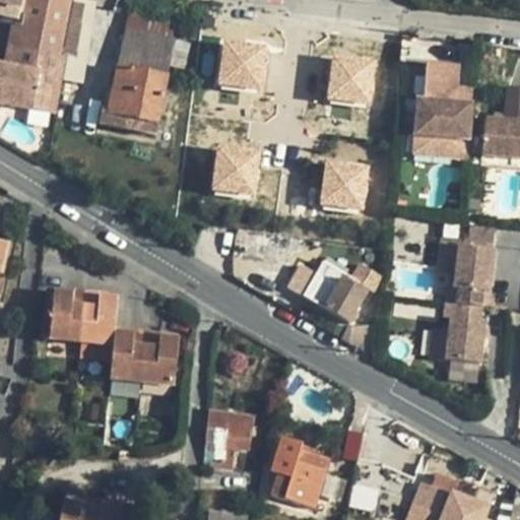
[(0,65),(0,103),(56,114),(67,58),(62,56),(70,0),(0,0),(0,7),(18,12),(12,45),(8,67),(0,65)]
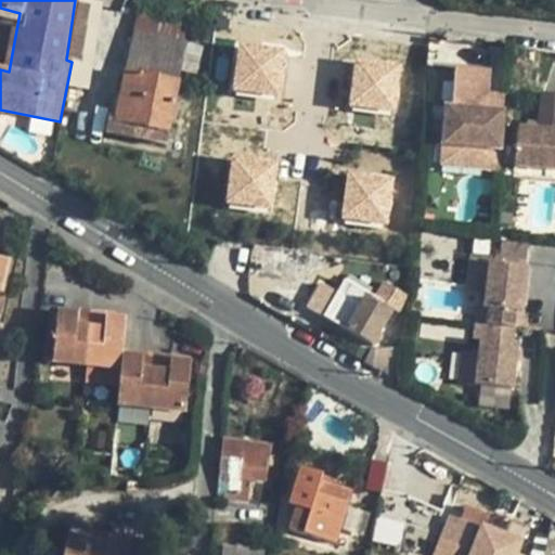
[(103,2),(86,0),(77,0),(68,57),(74,60),(69,85),(91,90),(103,2)]
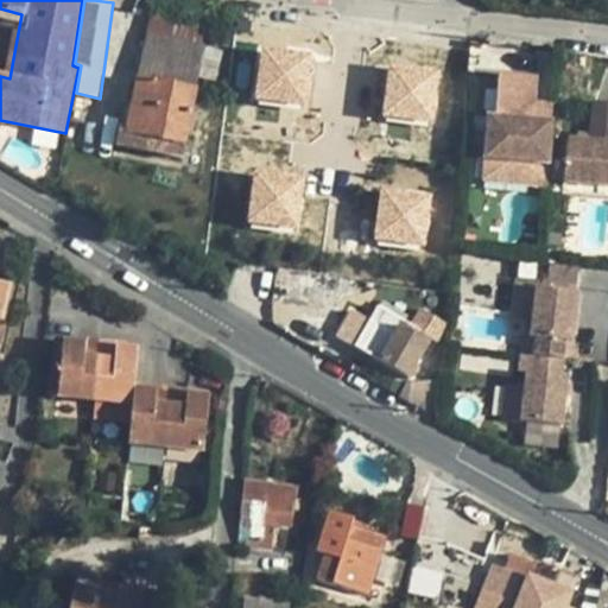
[(147,46),(140,82),(195,93),(197,78),(214,82),(220,51),(200,48),(207,17),(141,4),(134,43),(147,46)]
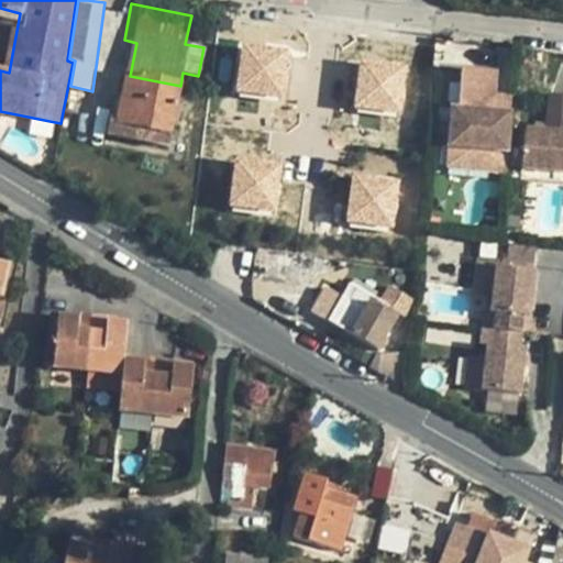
[(0,45),(0,70),(9,73),(13,48),(0,45)]
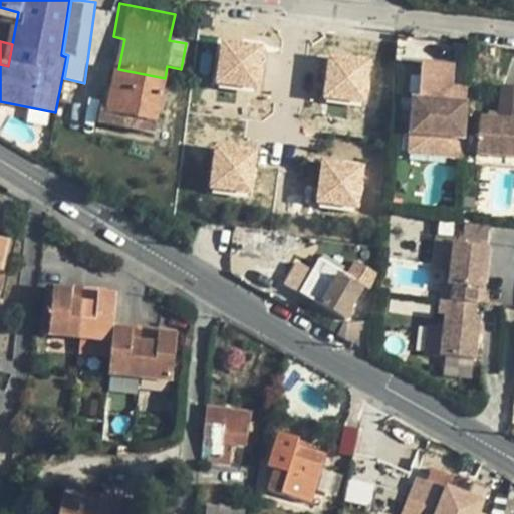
[(256,90),(261,50),(220,45),(215,86),(256,90)]
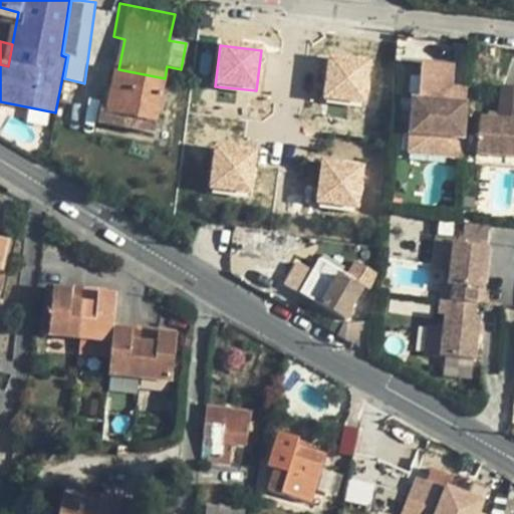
[(403,54),(399,96),(412,98),(413,93),(418,93),(422,56),(403,54)]
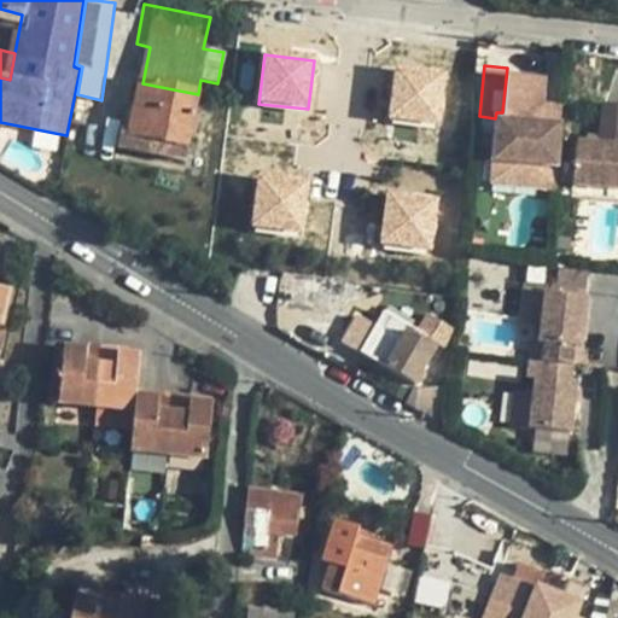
[(496,112),(495,118),(491,162),(535,167),(534,181),(553,184),(559,117),(541,116),(542,108),(546,71),(507,68),(502,112),(496,112)]
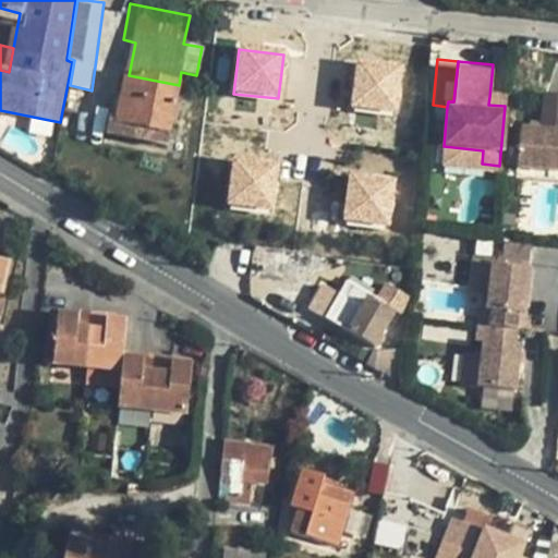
[(395,112),(400,68),(356,63),(351,107),(395,112)]
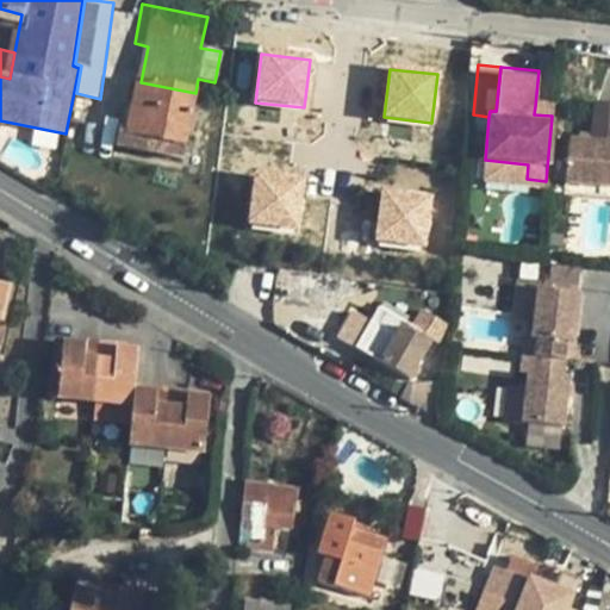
[(137,103),(131,134),(185,144),(195,93),(141,82),(137,103)]
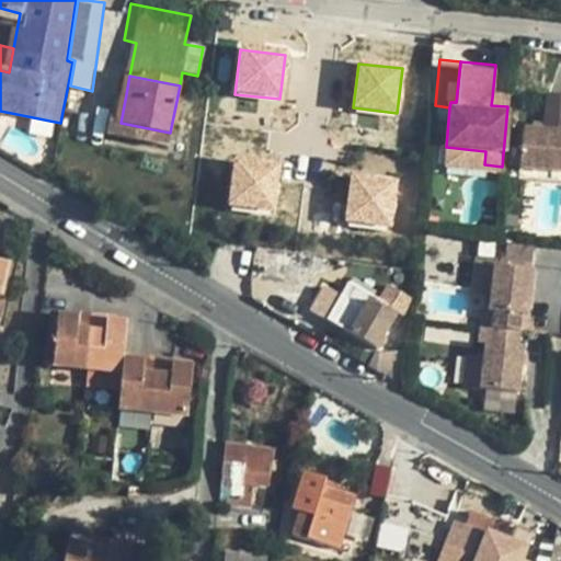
[(169,147),(170,133),(121,123),(126,94),(116,92),(109,135),(169,147)]
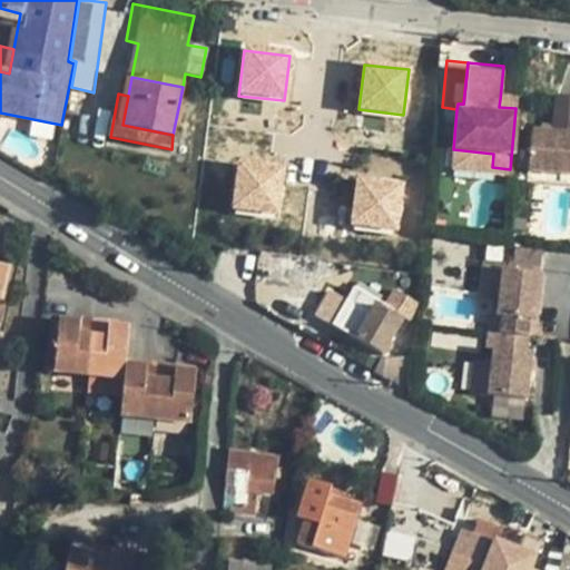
[(569,98),(552,97),(548,137),(569,139),(569,98)]
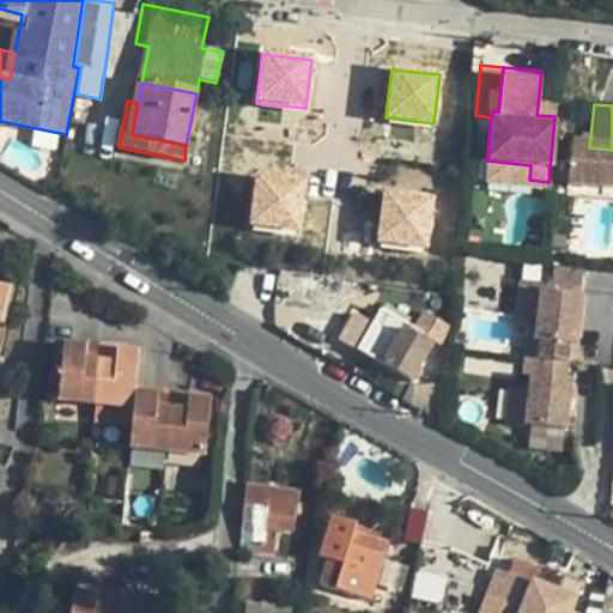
[(556,108),(538,107),(536,115),(554,116),(556,108)]
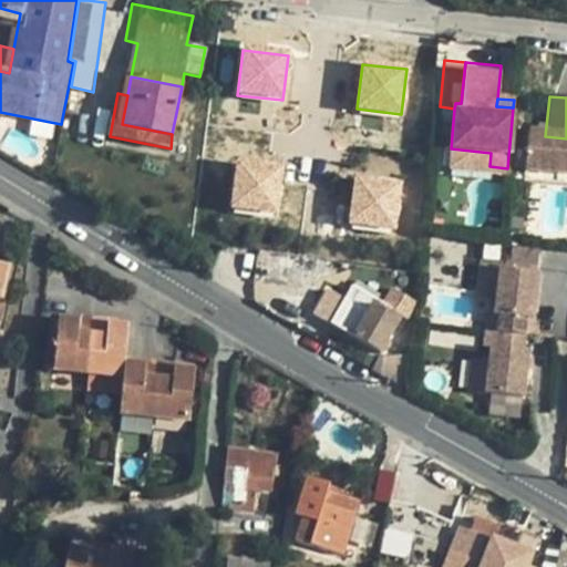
[(528,135),(525,171),(566,174),(566,138),(545,136),(528,135)]
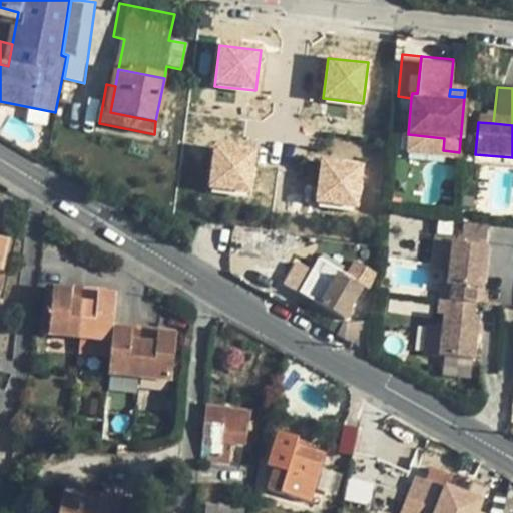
[(444,138),(408,134),(406,153),(459,158),(459,152),(443,150),(444,138)]
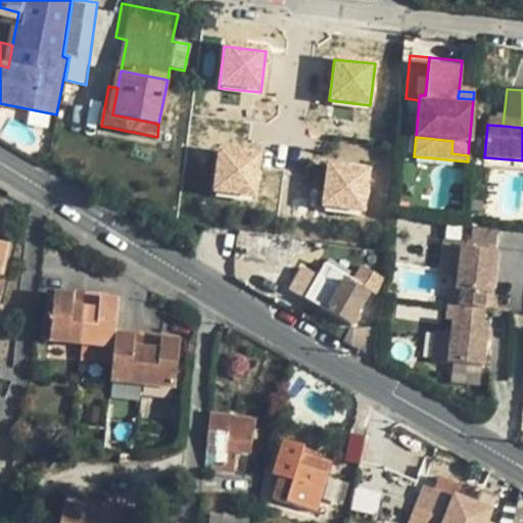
[(218,152),(212,194),(253,198),(258,157),(218,152)]
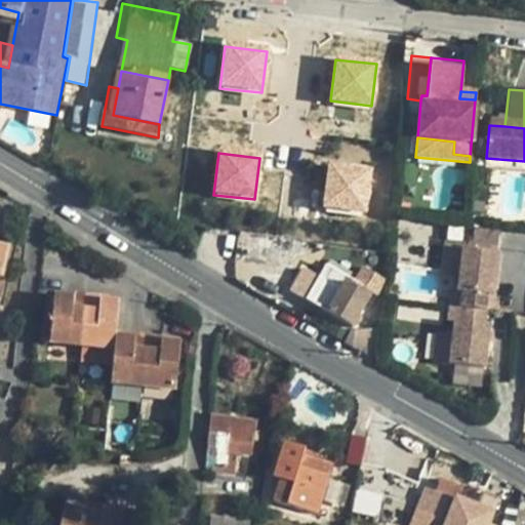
[(323,207),(364,212),(369,171),(328,166),(323,207)]
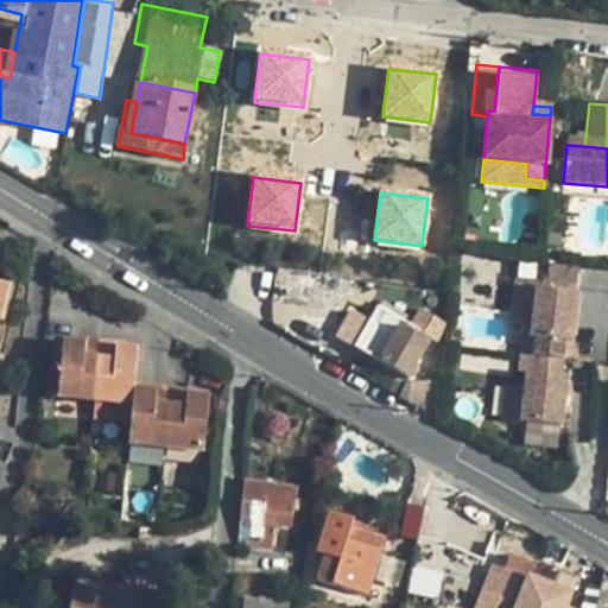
[(537,292),(576,296),(578,272),(548,270),(548,280),(538,280),(537,285),(517,283),(513,318),(533,321),(537,292)]
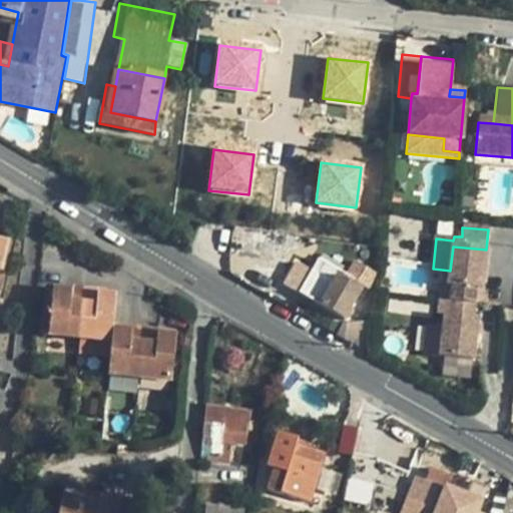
[(478,362),(480,336),(476,336),(476,329),(481,329),(481,321),(475,320),(477,291),(484,291),(484,283),(480,282),(480,276),(484,277),(486,249),(453,246),(450,271),(449,289),(450,289),(449,303),(443,302),(436,302),(435,317),(442,317),(440,330),(438,358),(478,362)]
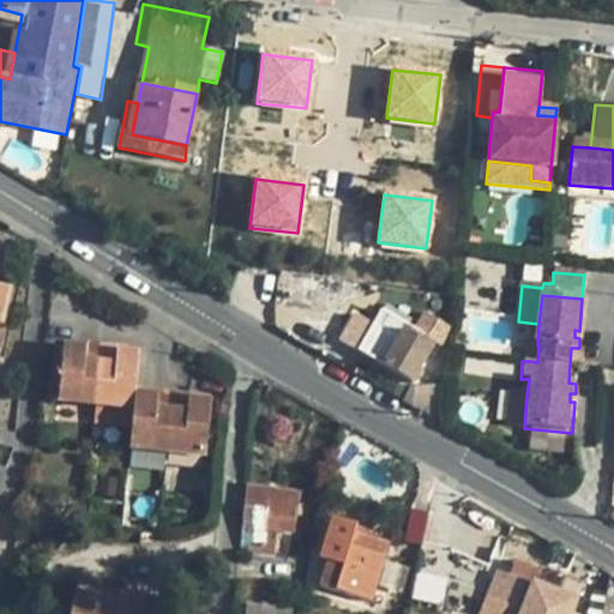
[(373,326),(360,350),(413,384),(432,351),(437,353),(450,330),(423,313),(413,331),(383,312),(373,326)]
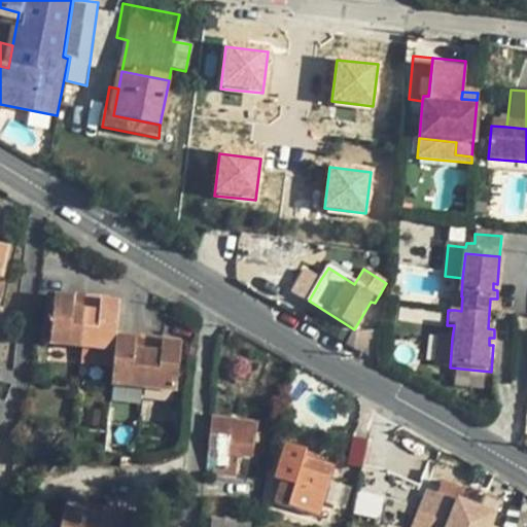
[(292,291),(309,301),(320,280),(305,271),(292,291)]
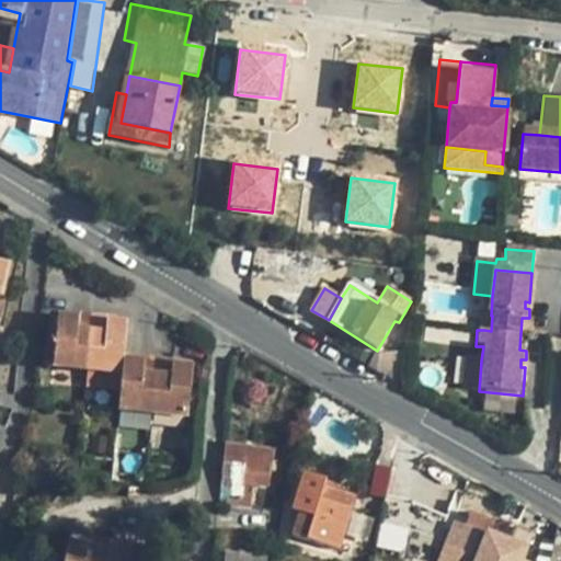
[(57,341),(52,386),(88,390),(93,340),(77,338),(77,343),(57,341)]
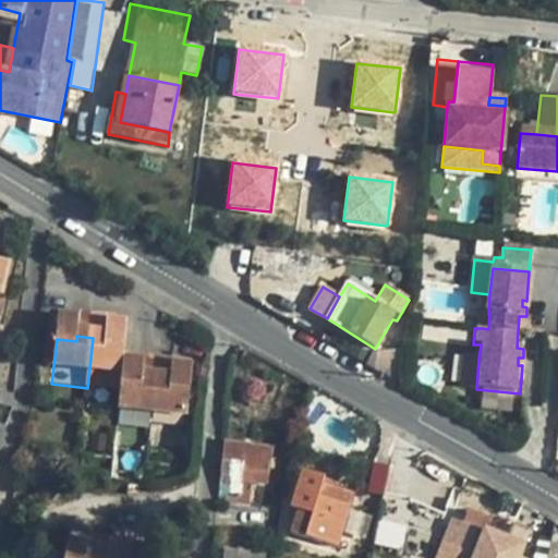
[(93,338),(87,388),(86,403),(119,407),(121,383),(124,347),(105,344),(106,338),(93,338)]
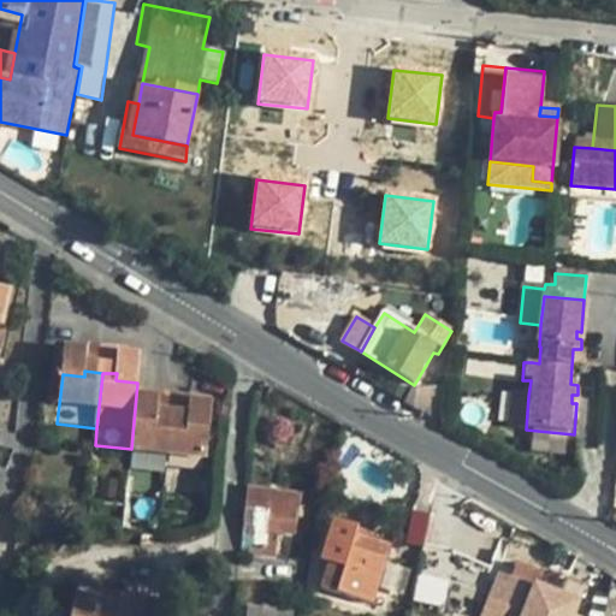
[(508,428),(526,430),(528,396),(510,395),(508,428)]
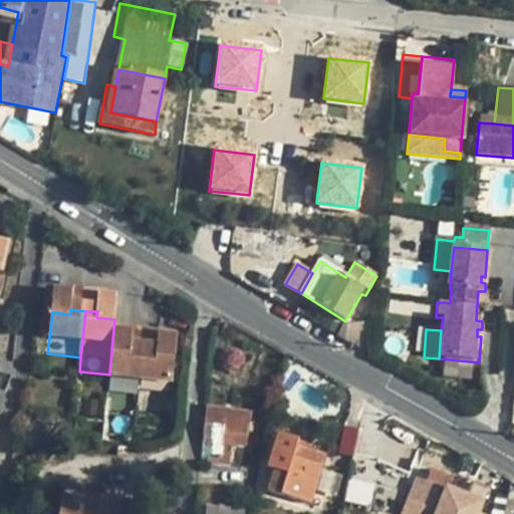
[(109,374),(106,398),(138,402),(143,352),(129,350),(129,354),(111,352),(109,374)]
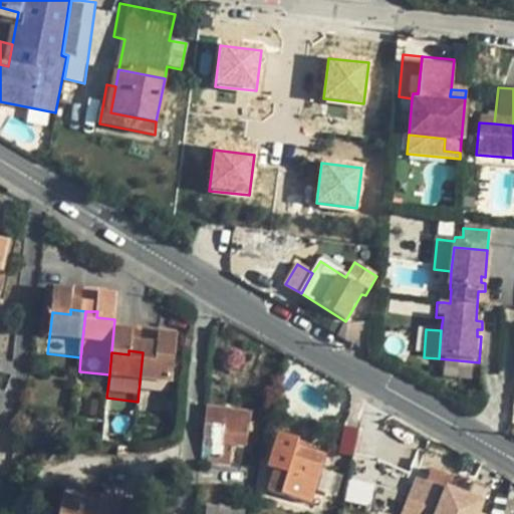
[(143,352),(138,402),(169,404),(174,359),(157,358),(157,353),(143,352)]
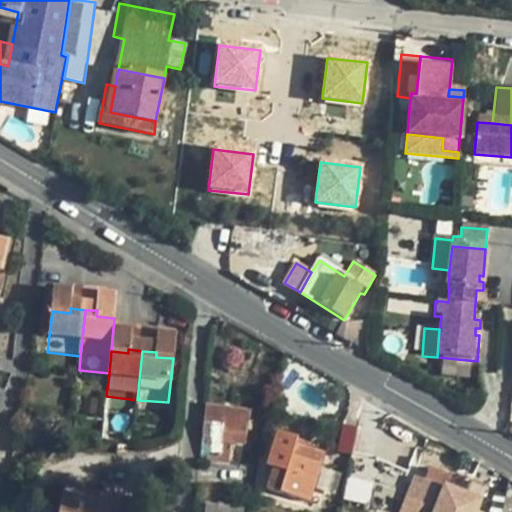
[(207,406),(200,460),(228,464),(231,444),(244,445),(249,412),(207,406)]
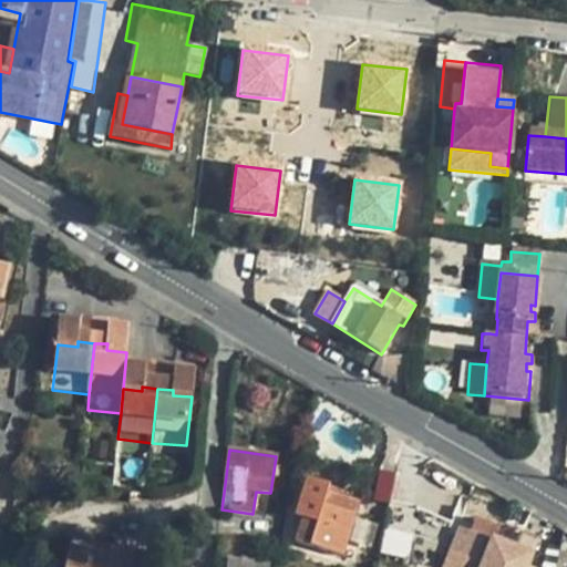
[(379,474),(372,498),(387,503),(394,477),(379,474)]
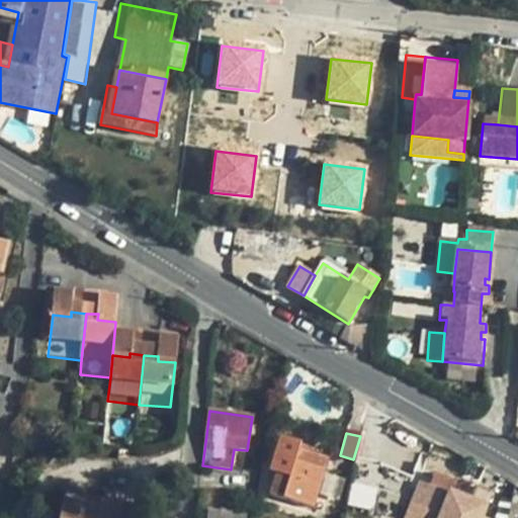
[(276,471),(269,493),(312,507),(316,493),(322,473),(322,470),(294,461),(299,445),(279,437),(268,470),(276,471)]
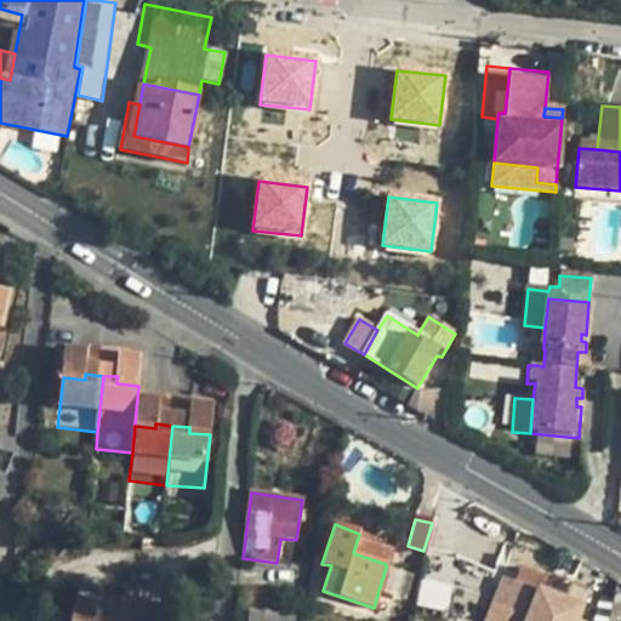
[(385,542),(359,534),(353,553),(386,564),(392,552),(383,548),(385,542)]
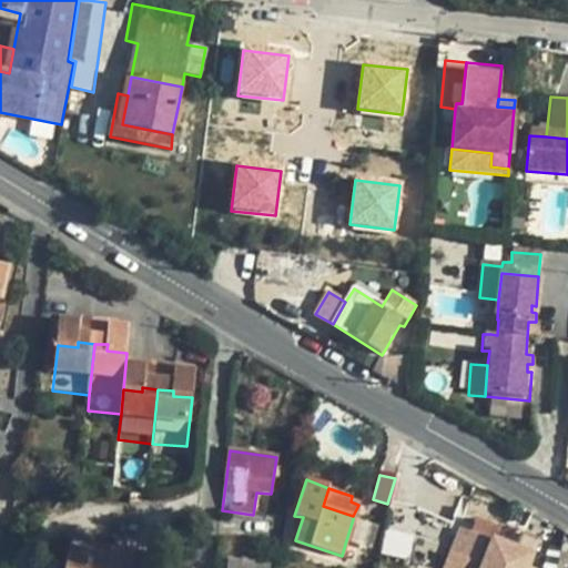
[(530,514),(523,533),(540,540),(547,524),(530,514)]
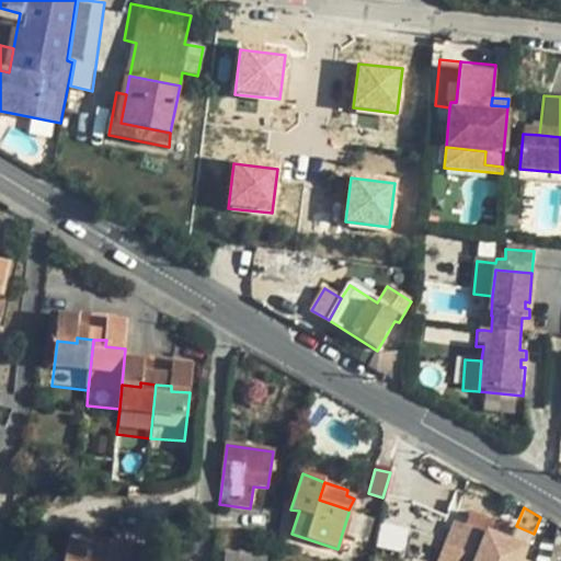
[(524,560),(523,560),(527,548),(510,540),(490,533),(493,523),(469,512),(464,526),(454,522),(445,547),(478,560),(477,560),(524,560)]
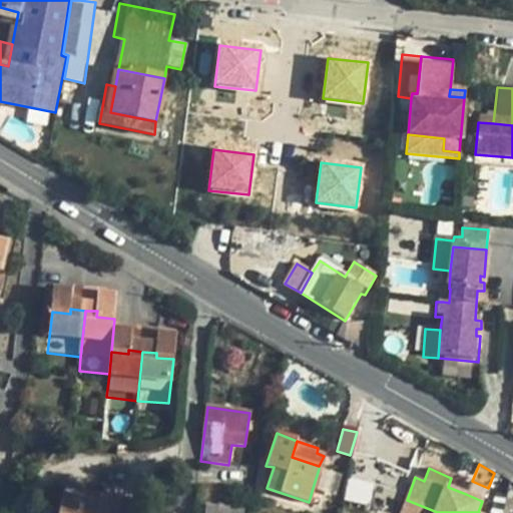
[(339,476),(319,469),(313,488),(333,494),(339,476)]
